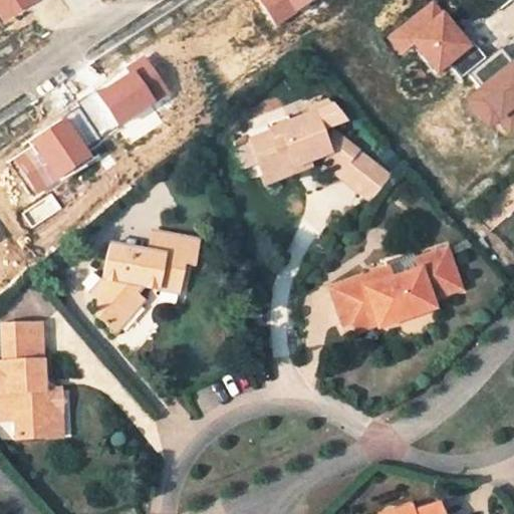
[(42,0),(41,0),(0,0),(0,15),(5,23),(42,0)]
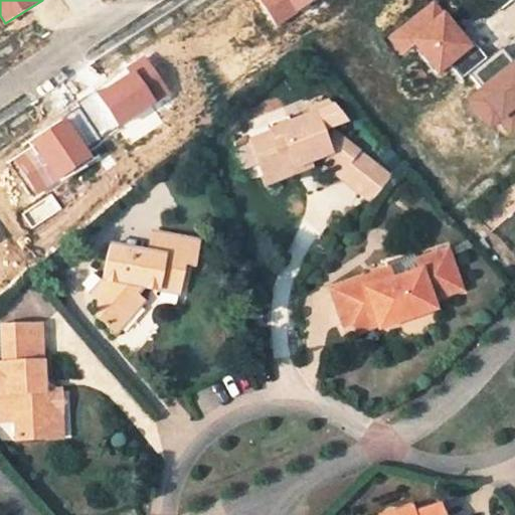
[(298,11),(290,0),(259,0),(278,25),(298,11)]
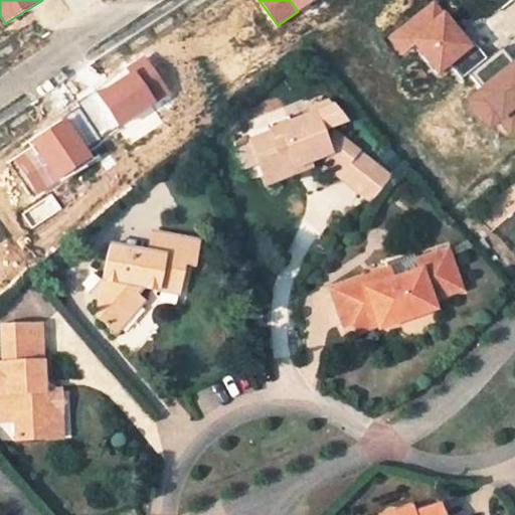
[(313,0),(290,0),(298,11),(313,0)]
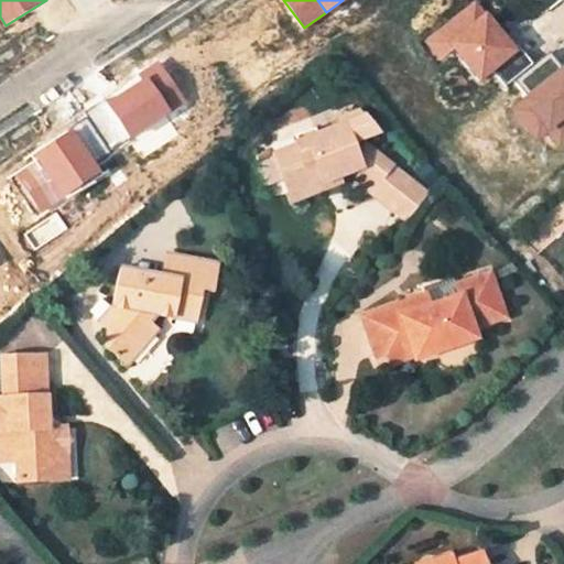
[(452,42),(487,12),(477,0),(474,0),(424,41),(440,61),(456,47),(452,42)]
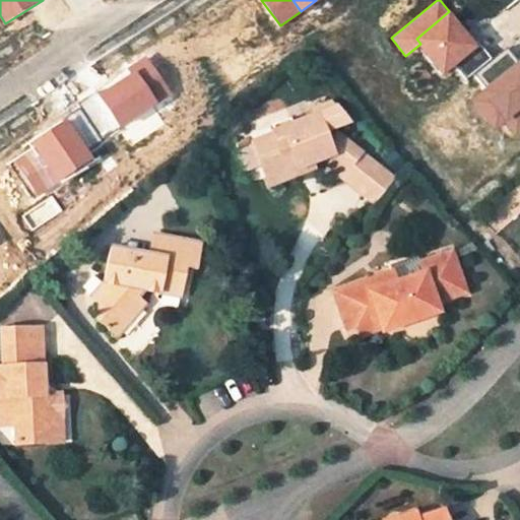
[(456,64),(480,44),(451,9),(449,11),(416,39),(420,44),(445,73),(456,64)]
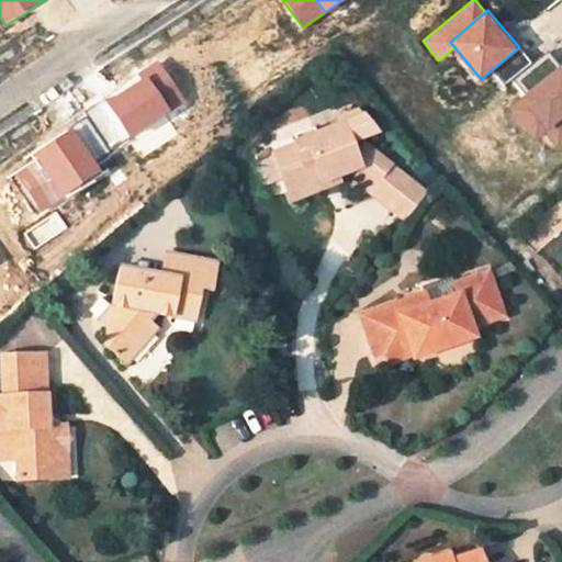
[(531,63),(519,47),(493,69),(506,85),(531,63)]
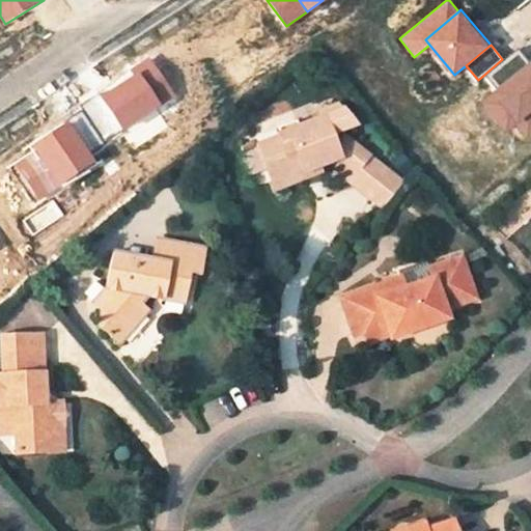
[(496,89),(529,63),(520,51),(486,77),(496,89)]
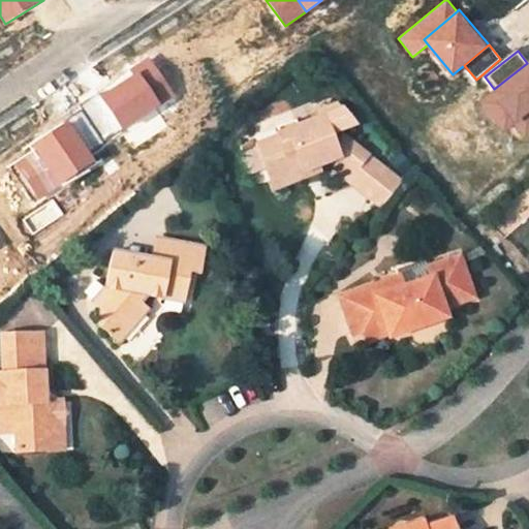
[(528,113),(528,61),(527,63),(494,89),(491,91),(516,123),(528,113)]
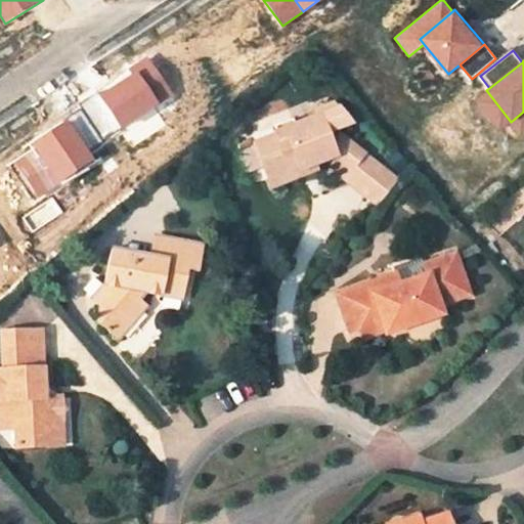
[(138,72),(101,95),(123,128),(160,104),(138,72)]
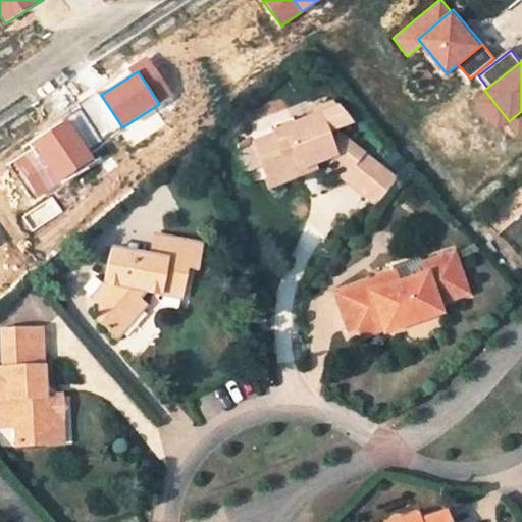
[(509,121),(484,90),(472,99),(497,131),(507,123),(509,121)]
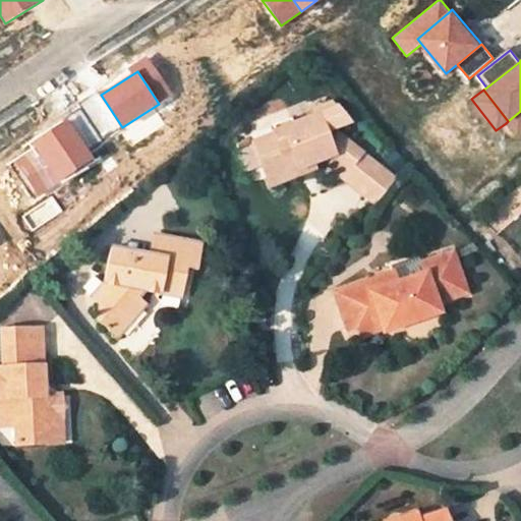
[(361,151),(337,131),(328,135),(326,129),(341,124),(343,114),(333,101),(315,108),(317,114),(294,122),(292,116),(274,123),(276,128),(274,130),(275,132),(254,139),(271,183),(302,171),(300,167),(313,161),(334,153),(337,156),(349,166),(361,151)]
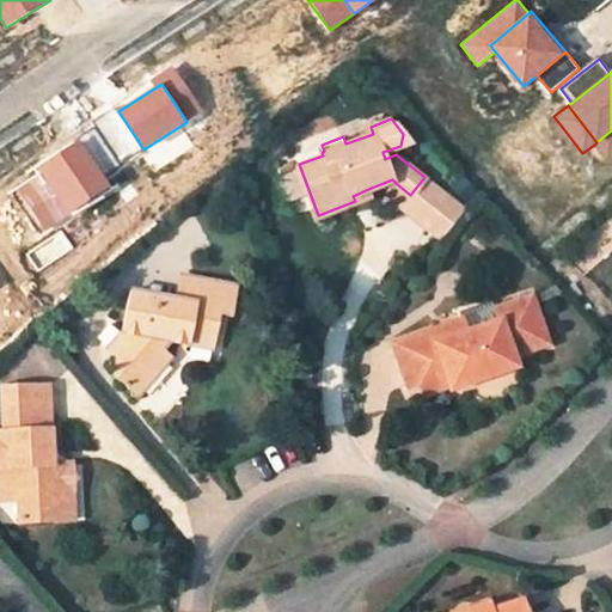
[(611,130),(597,142),(594,145),(605,159),(611,153),(611,130)]
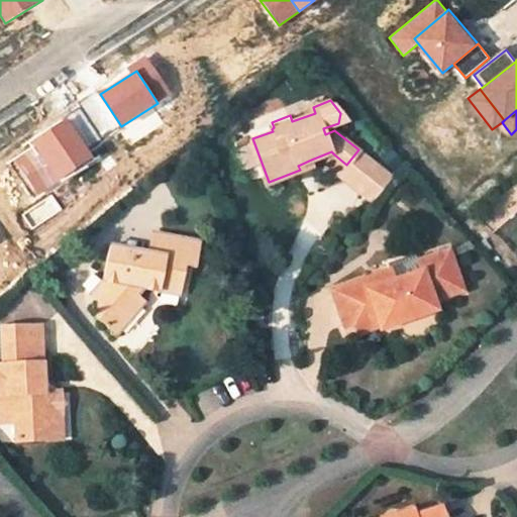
[(94,157),(68,119),(31,143),(57,182),(94,157)]
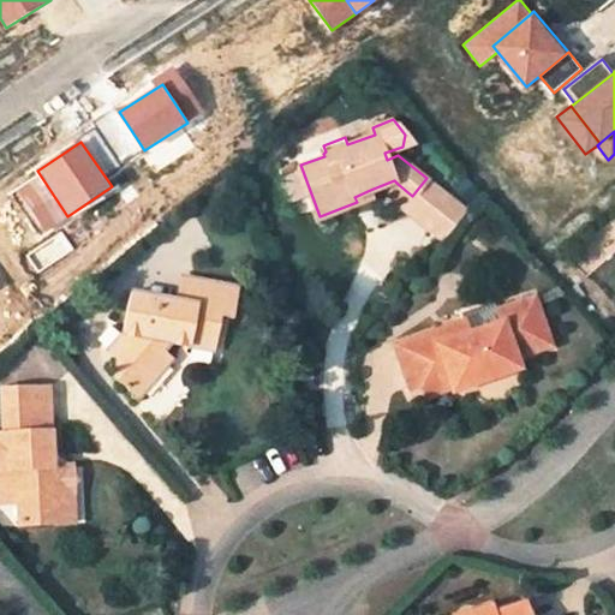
[(427,178),(412,196),(398,184),(394,189),(408,201),(404,207),(429,227),(452,199),(427,178)]
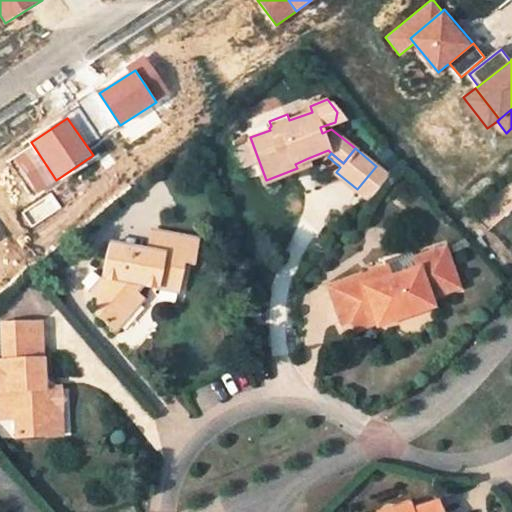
[(308,158),(295,164),(297,168),(310,163),(308,158)]
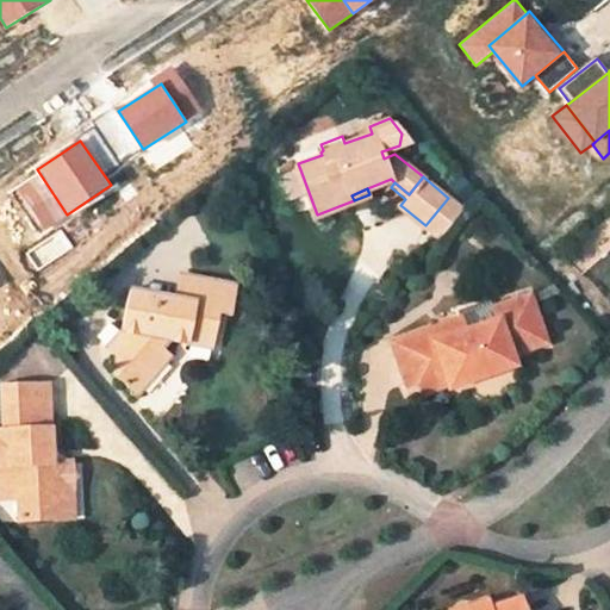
[(448,198),(425,225),(440,237),(462,209),(448,198)]
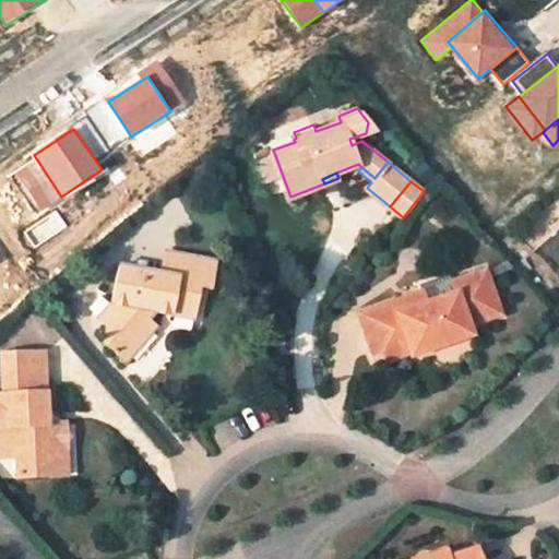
[(171,274),(175,253),(164,251),(161,272),(171,274)]
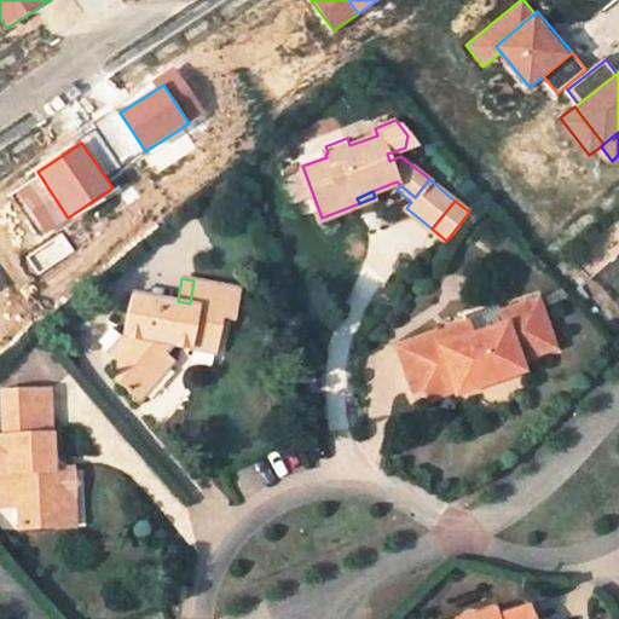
[(178,301),(133,293),(119,382),(144,403),(177,363),(166,354),(173,345),(217,353),(223,318),(236,320),(241,289),(194,281),(190,304),(178,301)]
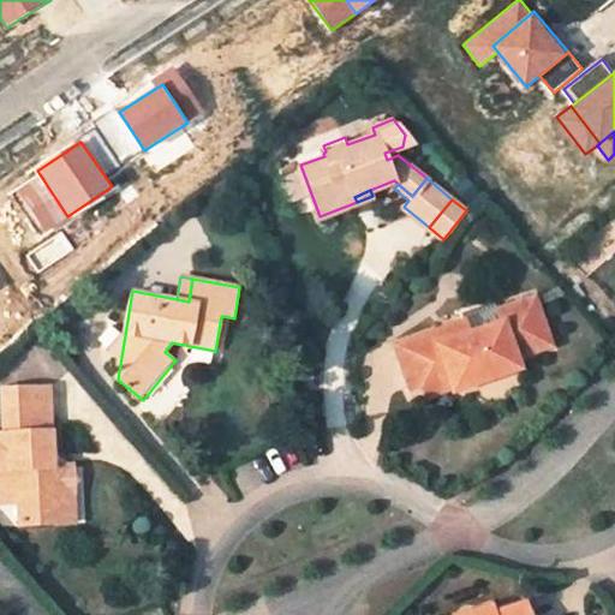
[(419,386),(445,377),(448,388),(449,393),(517,370),(513,359),(549,347),(532,299),(511,305),(495,311),(497,318),(500,324),(485,328),(467,335),(435,345),(431,333),(394,345),(407,389),(419,386)]
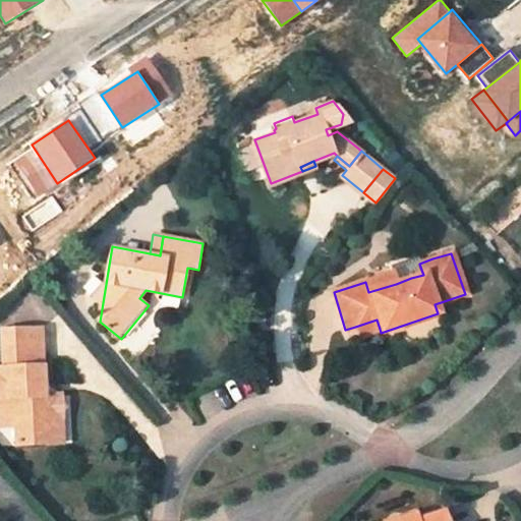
[(392,273),(365,282),(368,292),(396,284),(392,273)]
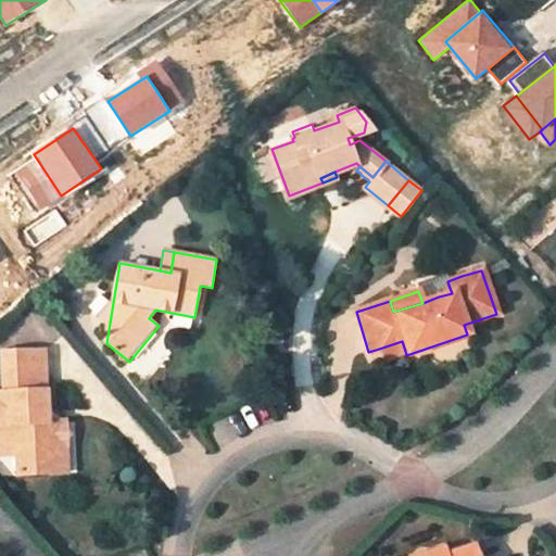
[(382,358),(405,351),(402,341),(379,349),(382,358)]
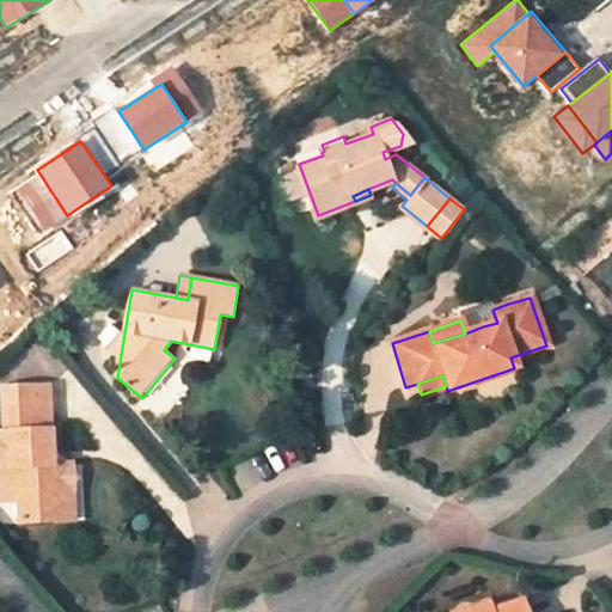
[(49,391),(2,395),(6,439),(0,439),(0,475),(11,485),(6,493),(23,505),(24,527),(59,525),(56,497),(77,496),(75,467),(56,470),(49,391)]
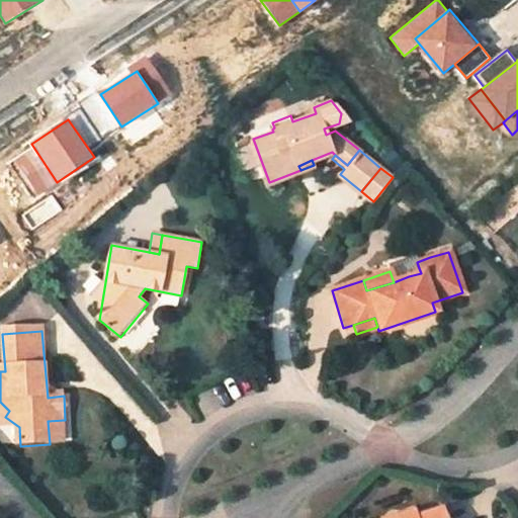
[(0,408),(2,429),(19,427),(5,417),(9,411),(0,402),(0,408)]
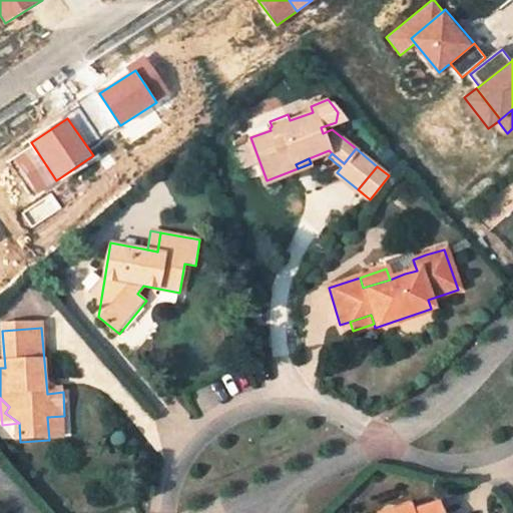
[(64,416),(47,417),(49,440),(66,439),(64,416)]
